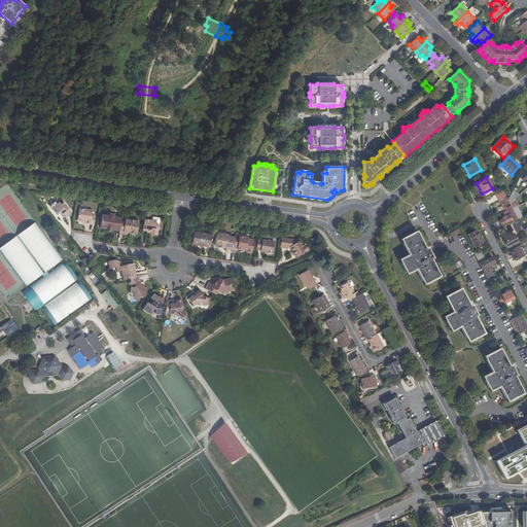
[(497,195),(500,201),(506,198),(503,190),(497,195)]
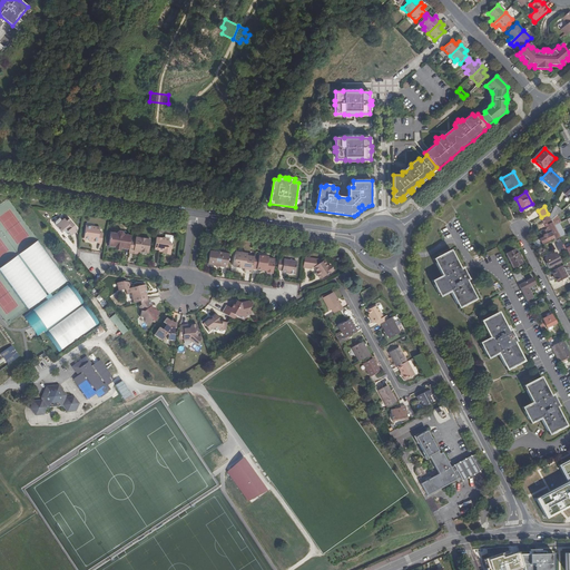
[(552,213),(550,217),(552,220),(557,216),(562,212),(558,208),(554,207),(552,213)]
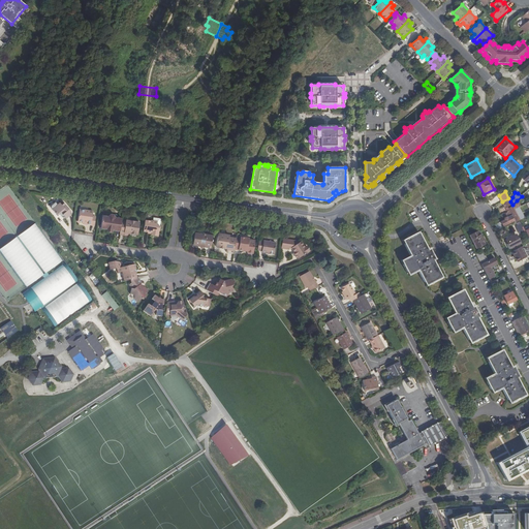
[(515,221),(515,222),(520,219),(515,210),(512,205),(510,201),(508,198),(502,201),(505,207),(506,207),(509,213),(506,214),(505,213),(502,215),(504,219),(505,220),(501,222),(504,227),(515,221)]
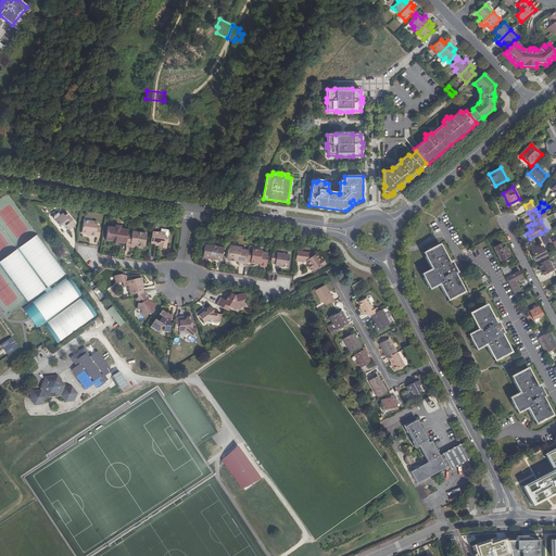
[(71,231),(75,228),(74,226),(76,225),(67,215),(65,216),(63,214),(61,216),(60,213),(55,216),(54,217),(54,219),(55,220),(61,228),(65,226),(71,231)]
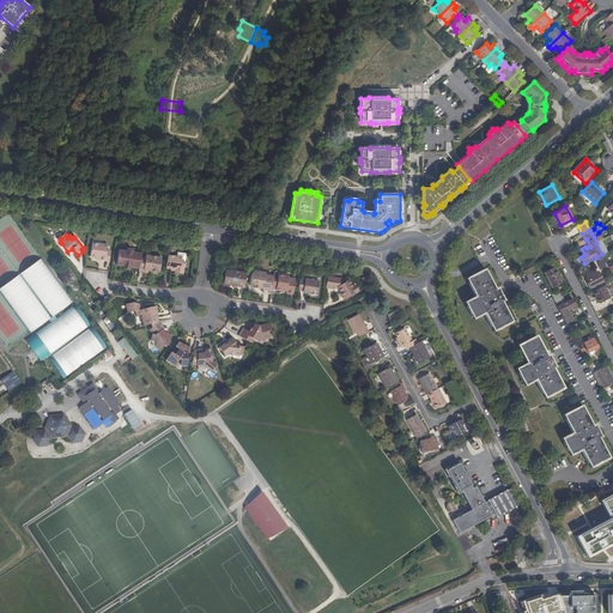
[(607,254),(601,241),(596,243),(602,254),(604,256),(607,254)]
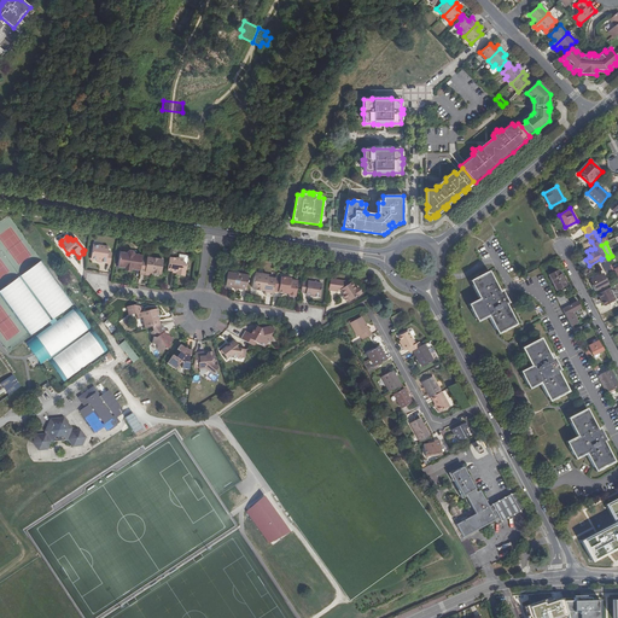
[(109,248),(93,245),(91,258),(97,260),(101,261),(100,262),(103,262),(110,263),(111,254),(108,254),(109,248)]
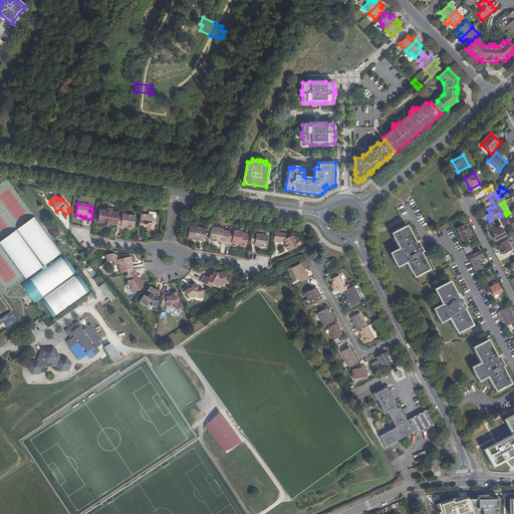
[(108,224),(116,225),(117,215),(118,213),(111,211),(109,209),(107,209),(104,210),(99,210),(97,222),(103,223),(103,226),(108,226),(108,224)]
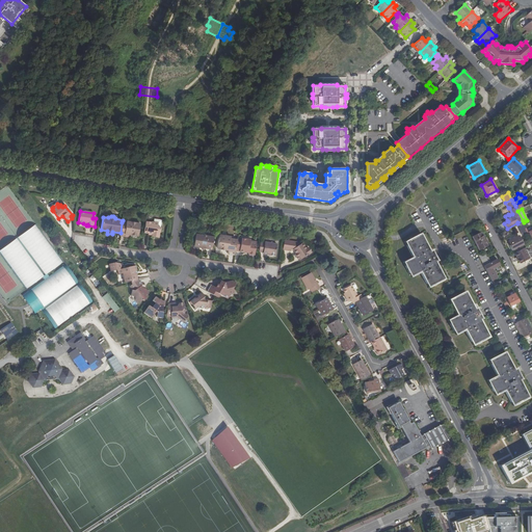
[(126,223),(122,222),(121,233),(120,236),(127,237),(127,235),(129,235),(138,236),(140,224),(135,223),(134,221),(132,221),(131,222),(126,222),(126,223)]
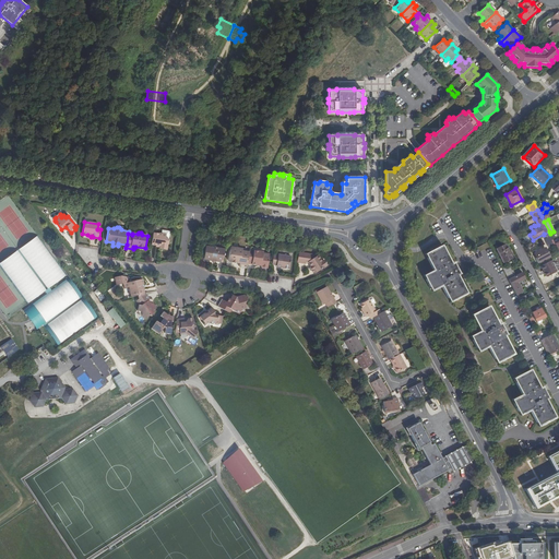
[(161,234),(153,233),(152,245),(156,246),(159,246),(159,250),(167,251),(168,240),(166,239),(166,235),(161,234)]
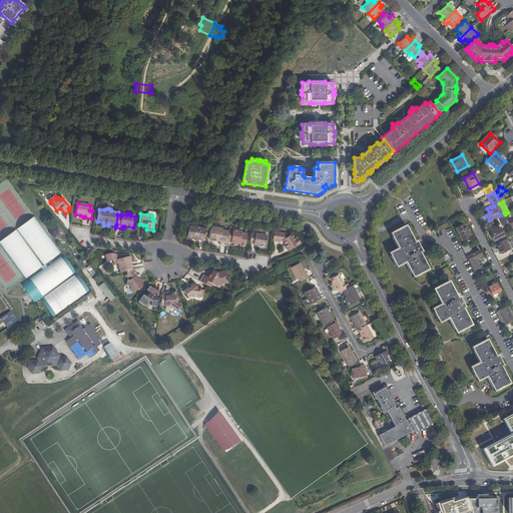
[(35,216),(16,230),(43,268),(62,253),(35,216)]
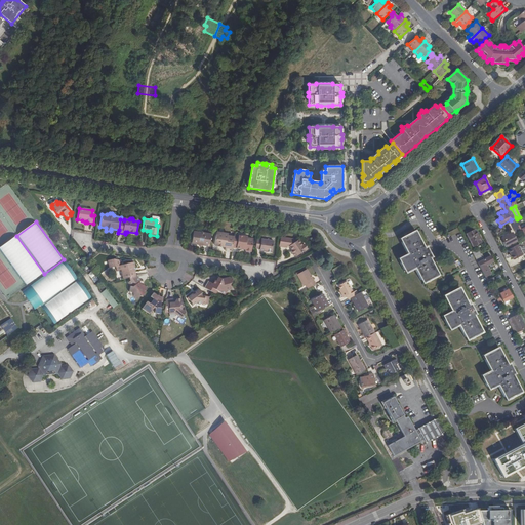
[(513,226),(517,234),(522,231),(518,223),(513,226)]
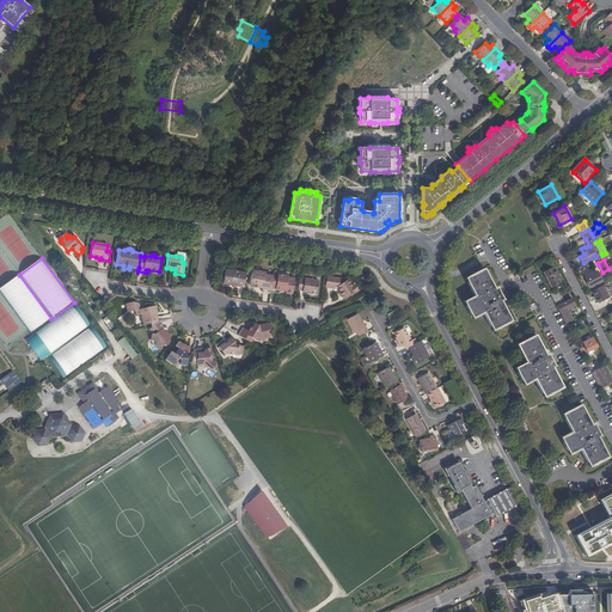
[(496,288),(495,288),(495,289),(484,268),(466,277),(475,295),(464,301),(473,318),(484,313),(493,331),(512,322),(501,301),(502,300),(503,300),(496,288)]
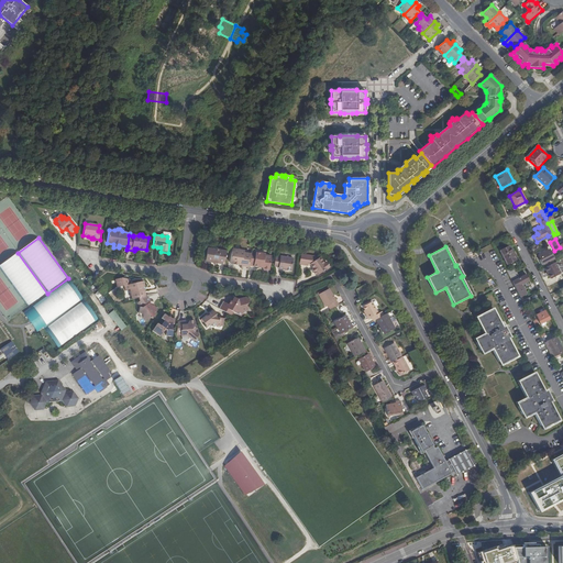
[(217,262),(224,264),(227,251),(221,250),(220,249),(219,247),(218,247),(217,247),(216,247),(216,249),(214,249),(208,247),(206,261),(212,262),(213,261),(217,261),(218,261),(217,262)]
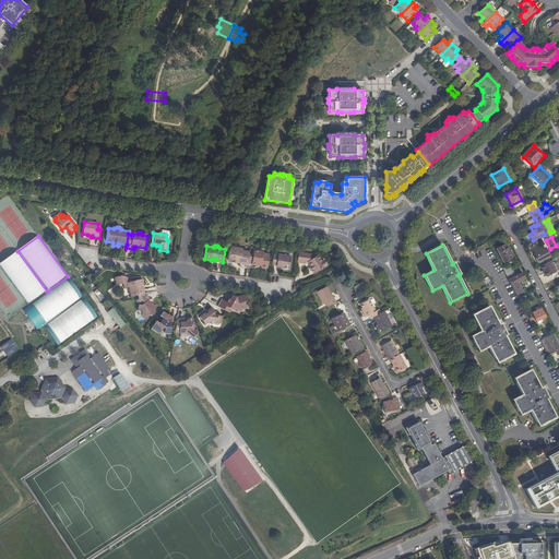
[(506,246),(497,249),(504,262),(512,259),(506,246)]
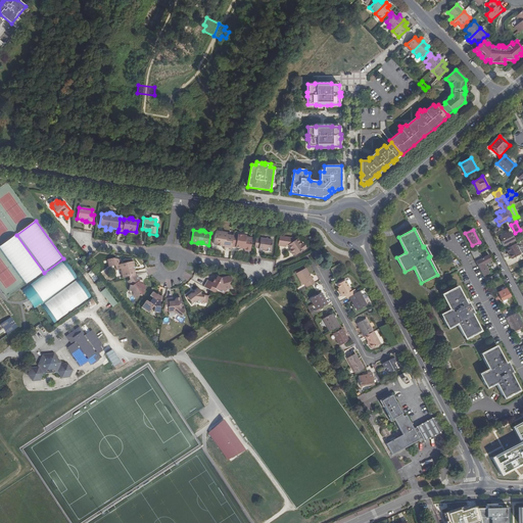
[(224,249),(231,250),(232,247),(233,236),(227,235),(228,233),(222,232),(221,231),(220,231),(219,231),(218,232),(216,231),(214,244),(225,246),(224,249)]
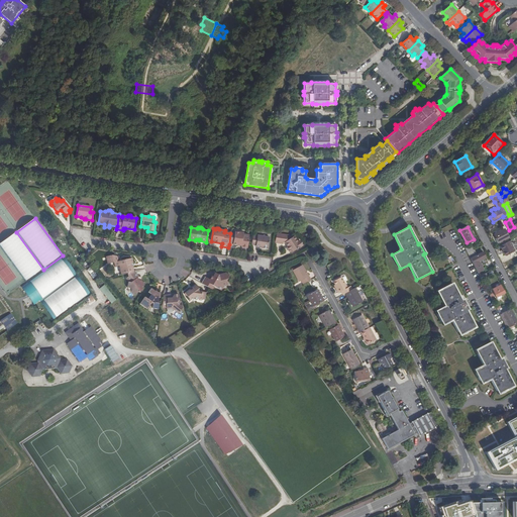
[(494,234),(499,243),(510,238),(505,228),(494,234)]
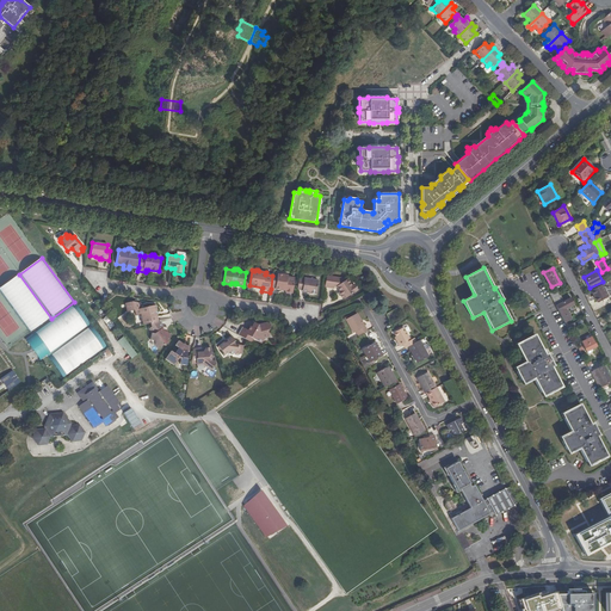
[(288,276),(273,273),(272,276),(271,289),(285,290),(285,291),(292,292),(295,278),(288,277),(288,276)]
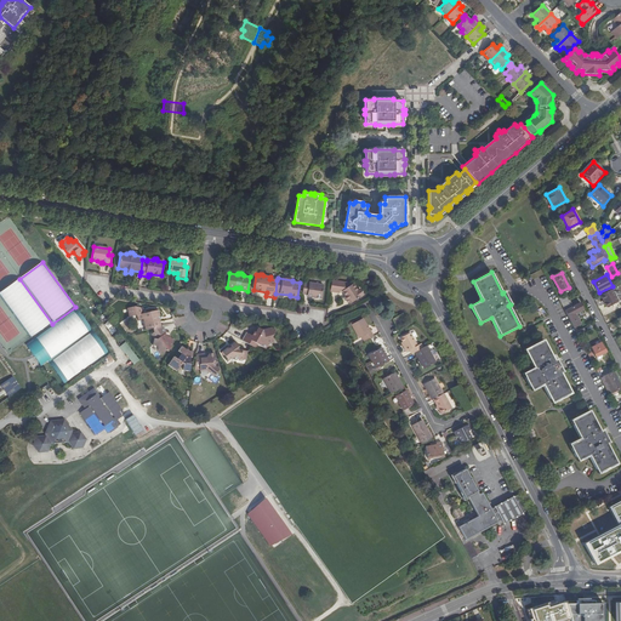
[(20,279),(0,292),(0,297),(30,340),(52,324),(20,279)]
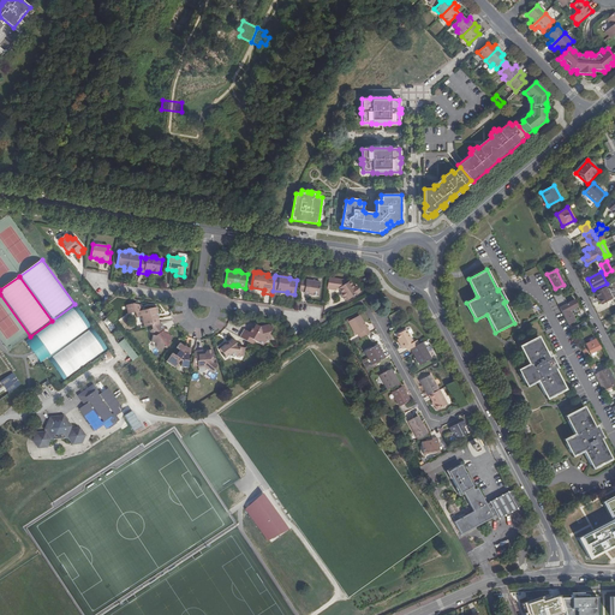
[(350,280),(329,276),(327,288),(336,290),(338,287),(340,288),(342,292),(342,294),(345,298),(346,297),(347,299),(346,299),(347,302),(360,291),(357,286),(354,286),(350,280)]
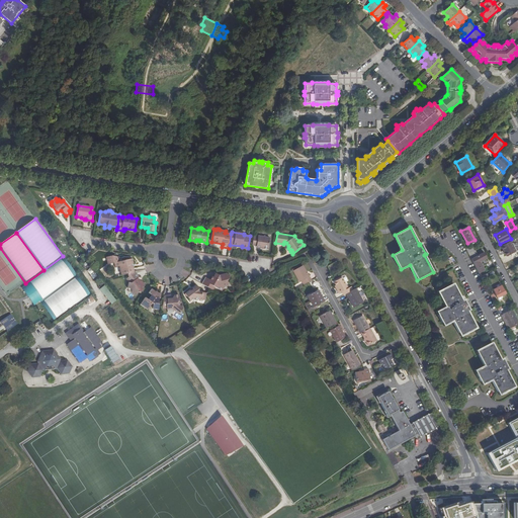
[(258,237),(254,236),(252,245),(257,246),(264,247),(264,248),(269,249),(270,238),(258,236),(258,237)]
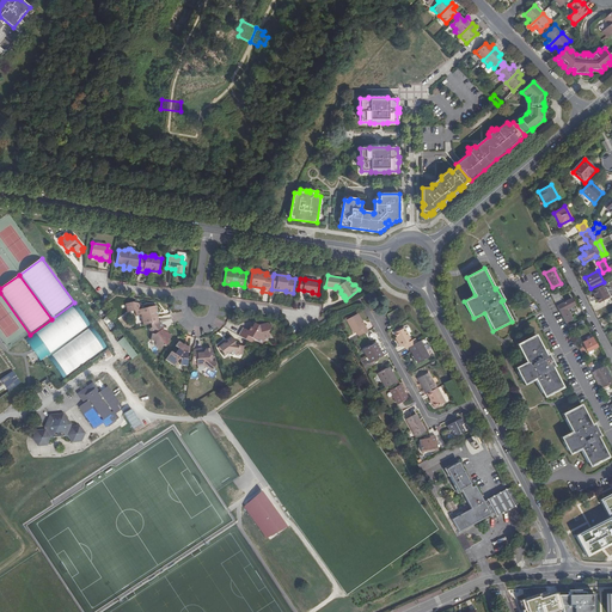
[(610,298),(603,286),(592,292),(599,304),(610,298)]
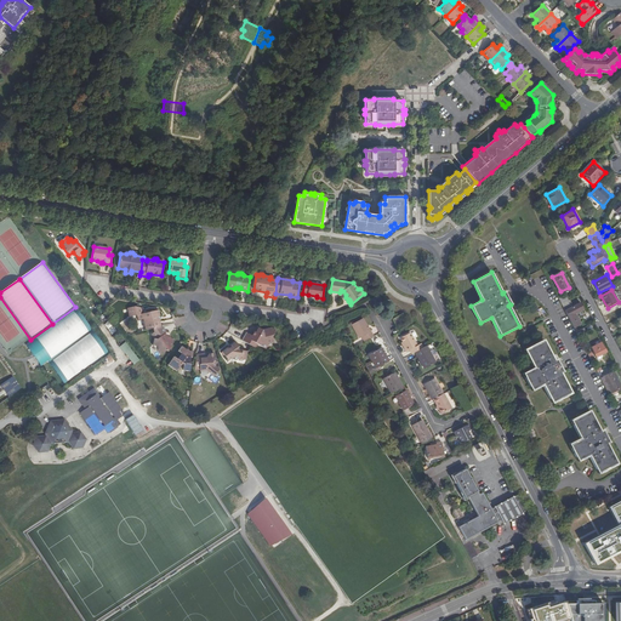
[(562,305),(575,328),(576,328),(581,325),(576,317),(575,314),(579,313),(584,311),(581,305),(579,306),(577,303),(573,306),(570,301),(569,301),(562,305)]
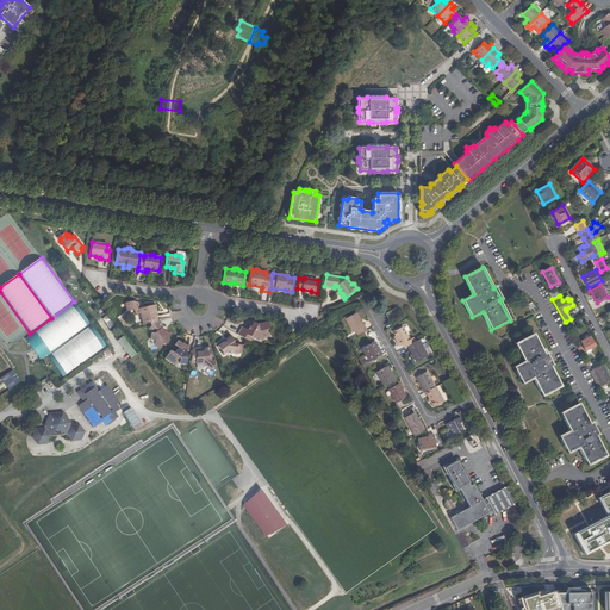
[(48,355),(91,324),(75,302),(31,334),(33,335),(26,340),(39,359),(47,354),(48,355)]
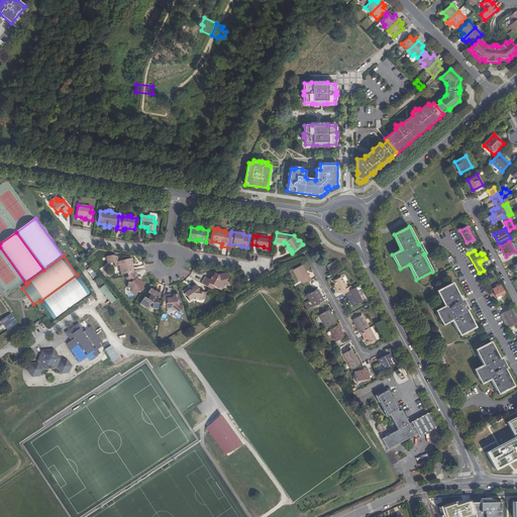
[(119,266),(121,275),(127,274),(134,273),(132,267),(131,267),(130,264),(133,264),(132,259),(120,262),(119,256),(112,255),(106,256),(108,264),(114,263),(115,267),(119,266)]
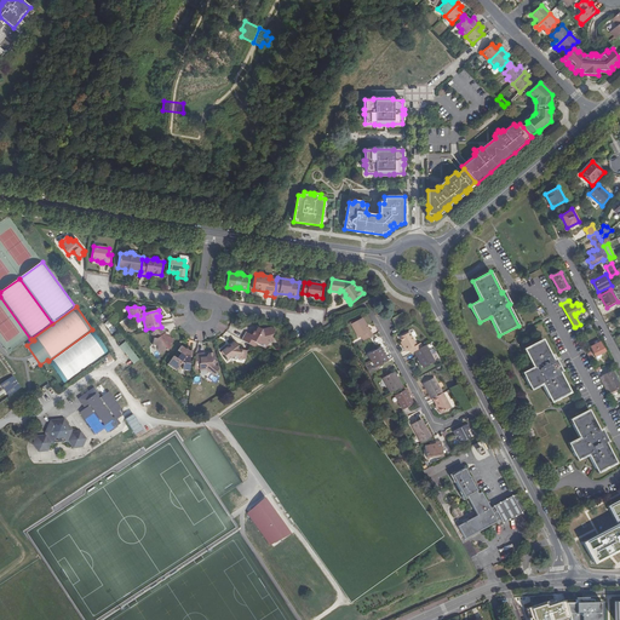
[(405,319),(401,313),(400,314),(391,319),(395,325),(405,319)]
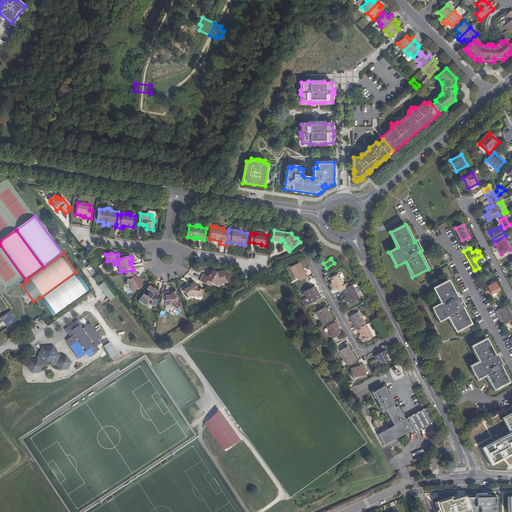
[(299,278),(300,282),(309,277),(307,274),(306,274),(300,263),(291,268),(297,279),(299,278)]
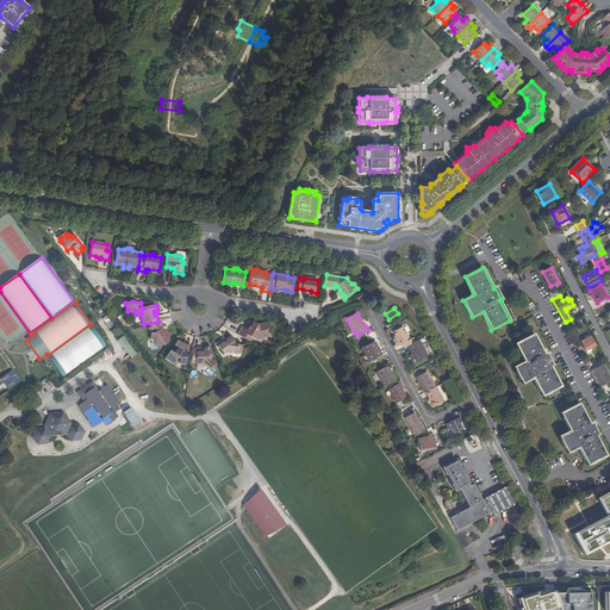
[(165,327),(160,321),(159,322),(150,323),(150,327),(148,329),(150,332),(149,338),(155,340),(154,344),(157,348),(162,344),(166,344),(166,342),(168,341),(167,338),(170,336),(167,331),(163,330),(162,328),(165,327)]
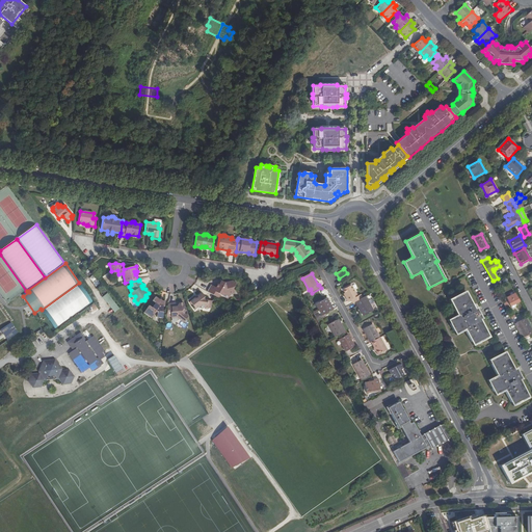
[(211,285),(208,292),(218,298),(220,295),(224,297),(225,295),(234,293),(233,288),(235,287),(234,285),(235,283),(232,281),(223,284),(220,282),(218,286),(217,285),(216,288),(211,285)]
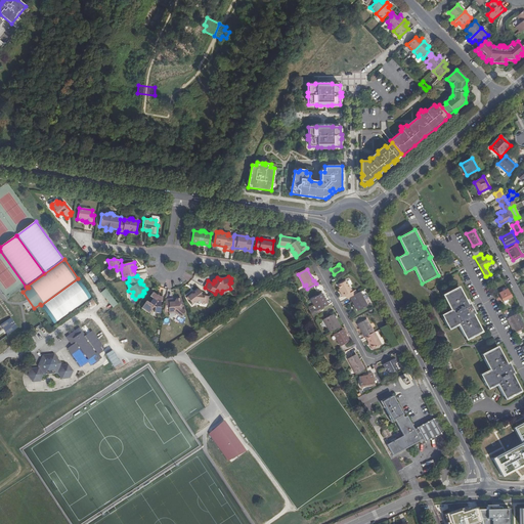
[(92,297),(78,278),(41,305),(54,324),(92,297)]
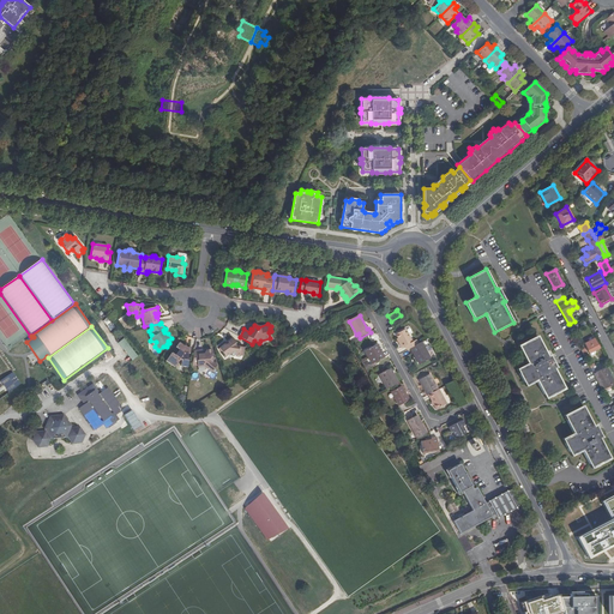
[(404,345),(407,349),(410,347),(419,343),(416,339),(413,341),(405,329),(396,333),(398,337),(403,345),(404,345)]
